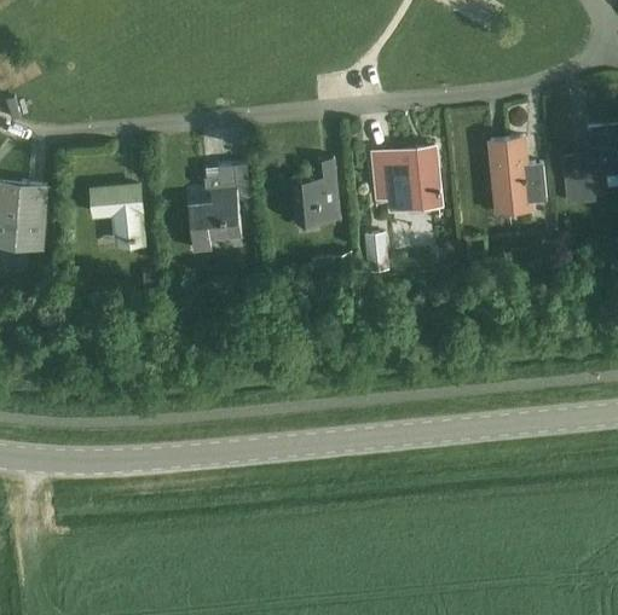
[(565,157),(569,203),(595,201),(593,174),(617,170),(617,125),(587,128),(589,155),(565,157)]
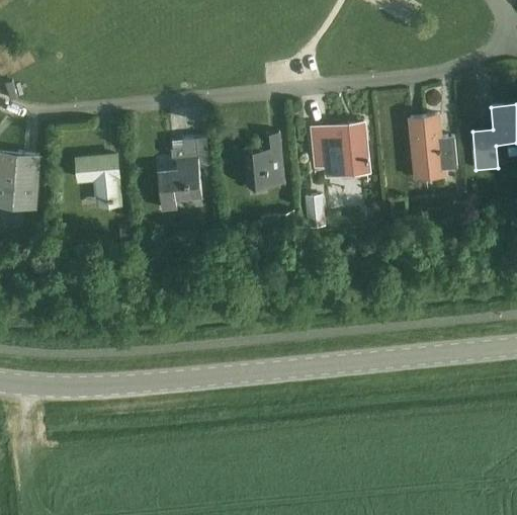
[(455,137),(441,138),(439,115),(412,118),(417,179),(447,176),(446,169),(458,168),(455,137)]
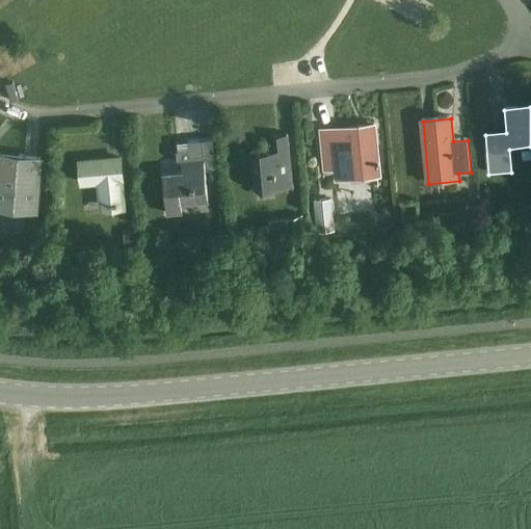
[(335,182),(378,178),(374,127),(333,131),(335,158),(324,159),(325,173),(334,173),(335,182)]
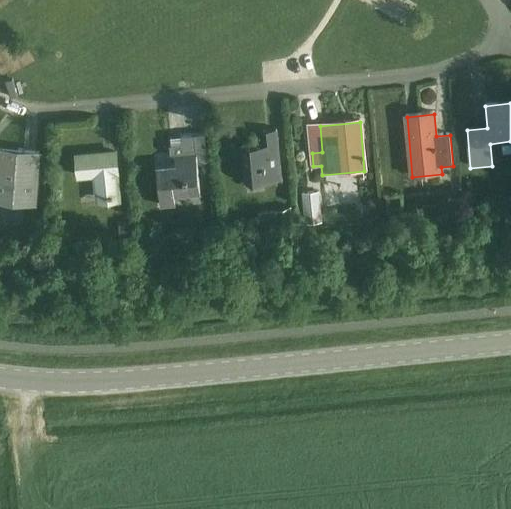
[(246,184),(282,181),(277,131),(264,132),(266,149),(257,149),(257,146),(242,148),(246,184)]
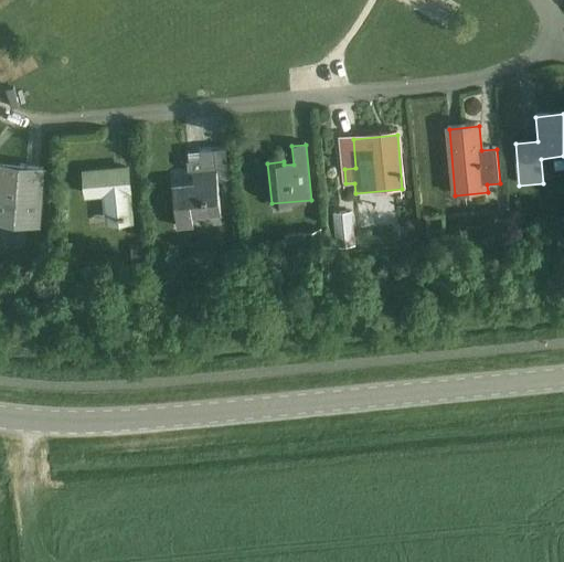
[(192,220),(221,216),(214,150),(211,150),(211,151),(200,152),(202,171),(188,172),(189,183),(173,184),(178,229),(192,228),(192,220)]
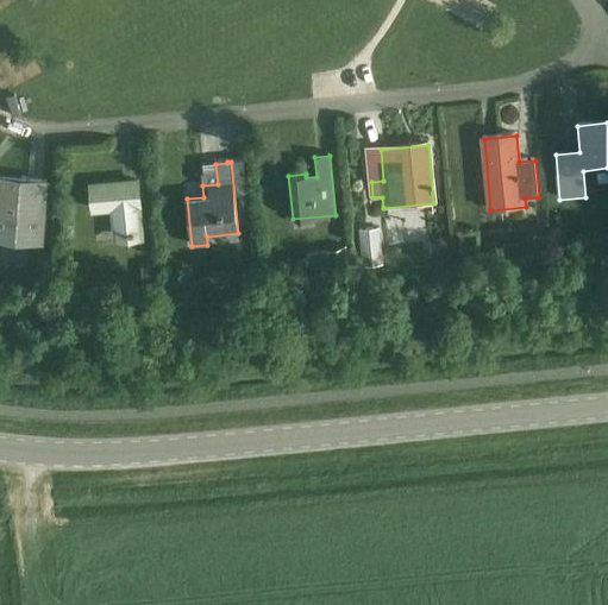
[(0,181),(0,235),(39,239),(44,186),(0,181)]
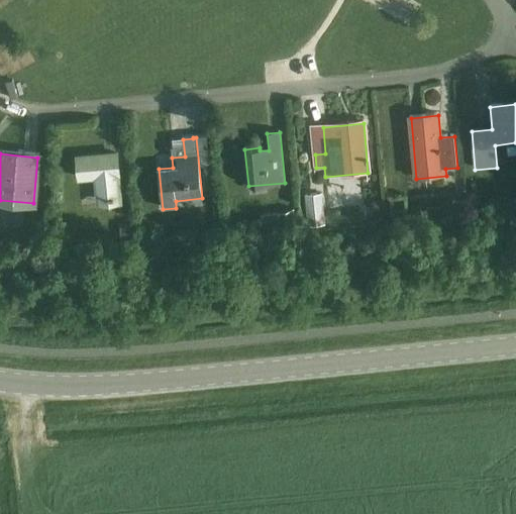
[(117,155),(77,159),(79,179),(96,178),(98,200),(107,199),(107,200),(119,199),(117,176),(119,176),(117,155)]
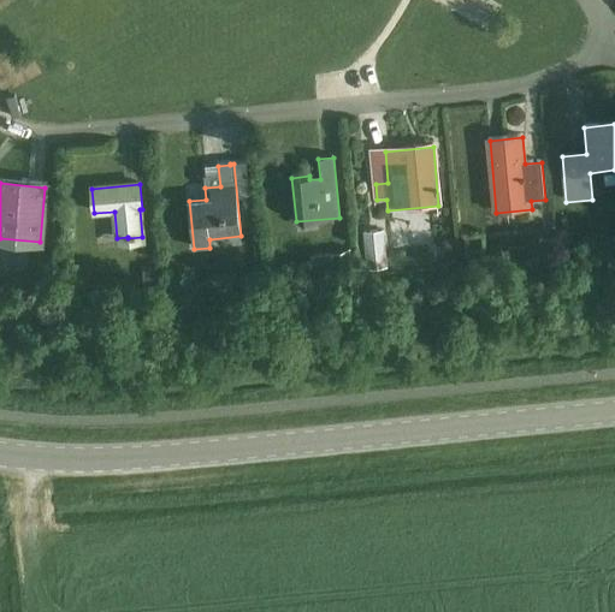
[(384,231),(364,233),(367,271),(388,268),(384,231)]
